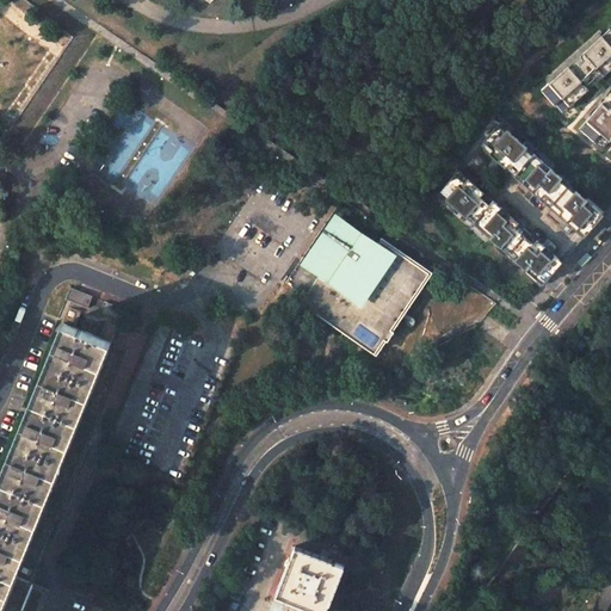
[(610,28),(542,88),(555,103),(563,96),(571,104),(610,67),(610,28)]
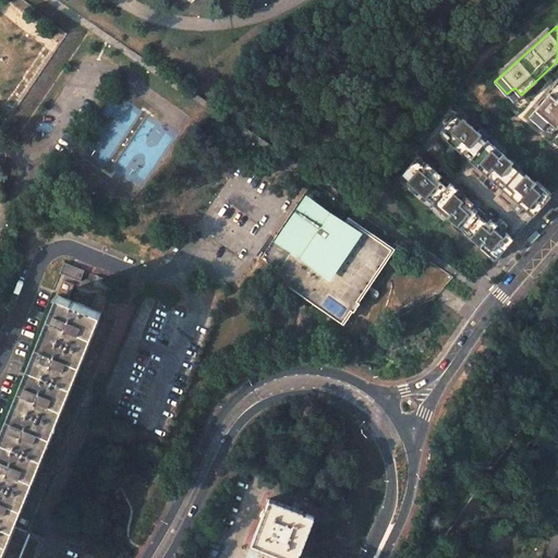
[(557,83),(530,117),(552,135),(557,126),(557,83)]
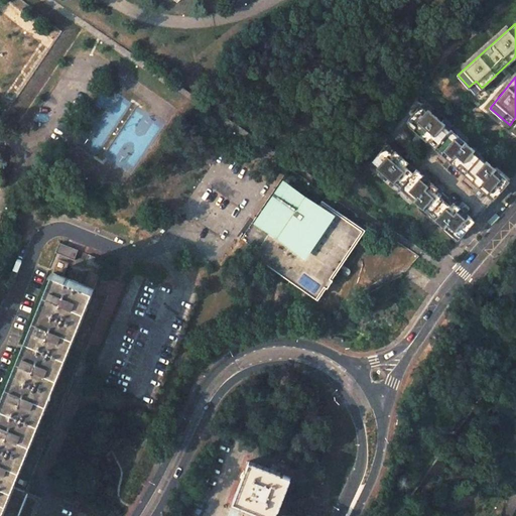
[(476,94),(482,88),(476,81),(469,87),(476,94)]
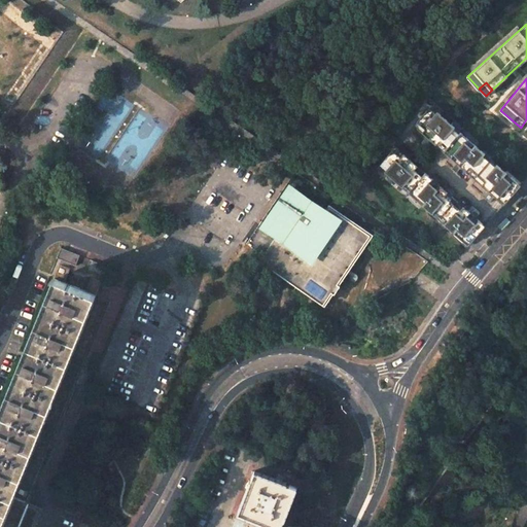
[(430,107),(379,167),(463,241),(469,234),(475,239),(510,198),(515,191),(510,186),(516,180),(430,107)]
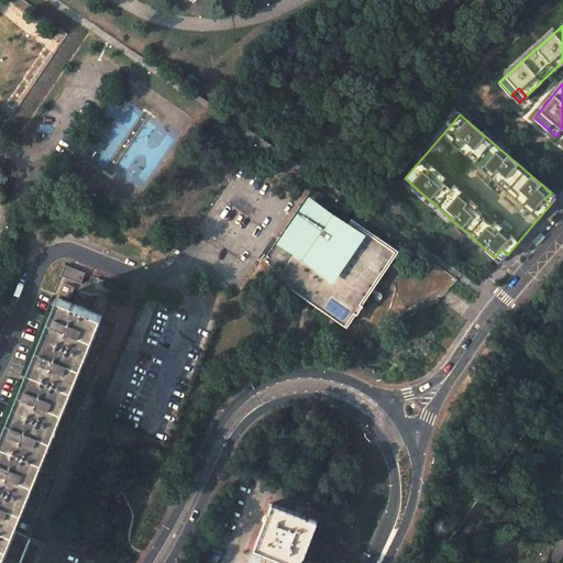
[(361,304),(396,251),(352,221),(344,232),(329,221),(330,219),(311,206),(287,242),(297,250),(278,277),(348,323),(354,312),(357,315),(363,306),(361,304)]
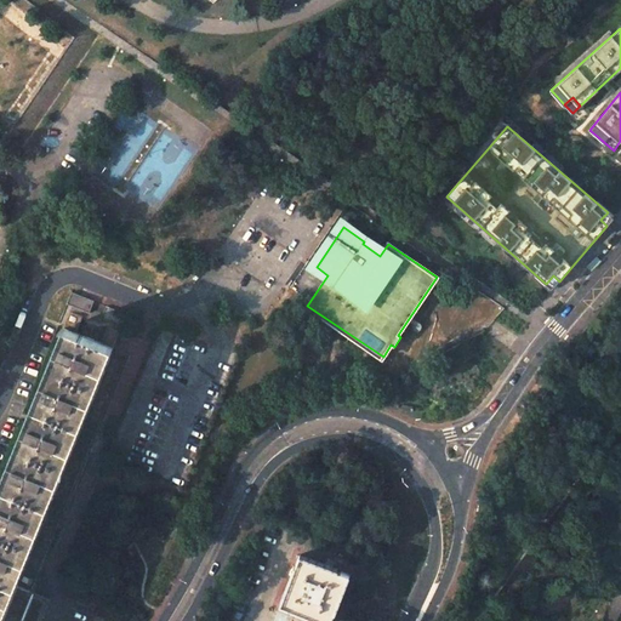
[(67,305),(89,313),(93,301),(72,292),(67,305)]
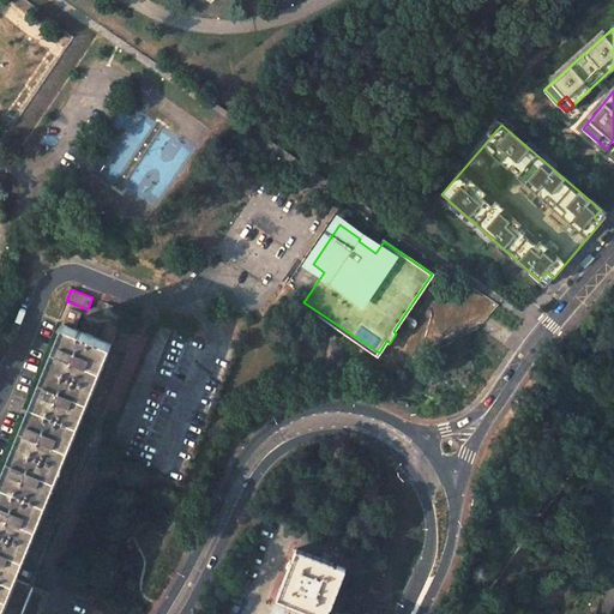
[(106,302),(101,314),(120,323),(125,311),(106,302)]
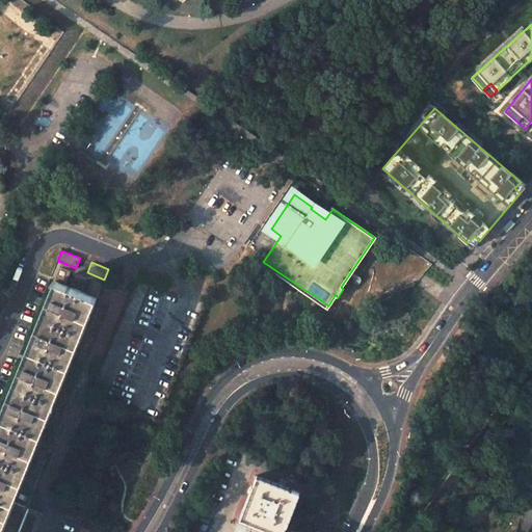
[(55,282),(64,286),(71,271),(61,267),(55,282)]
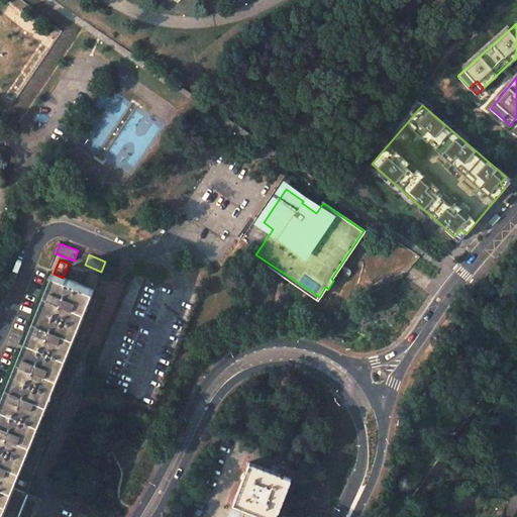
[(429,277),(432,273),(424,268),(421,272),(429,277)]
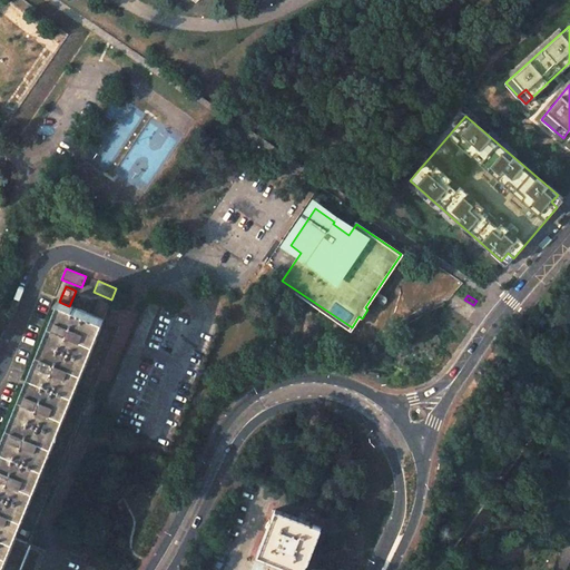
[(92,315),(102,318),(108,304),(98,300),(92,315)]
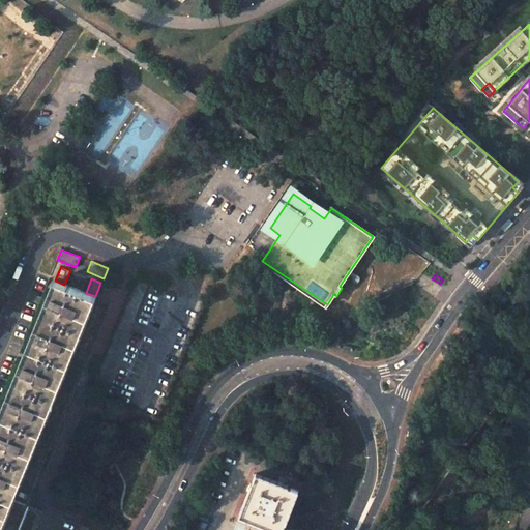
[(55,281),(41,315),(82,330),(95,296),(86,293),(64,285),(55,281)]
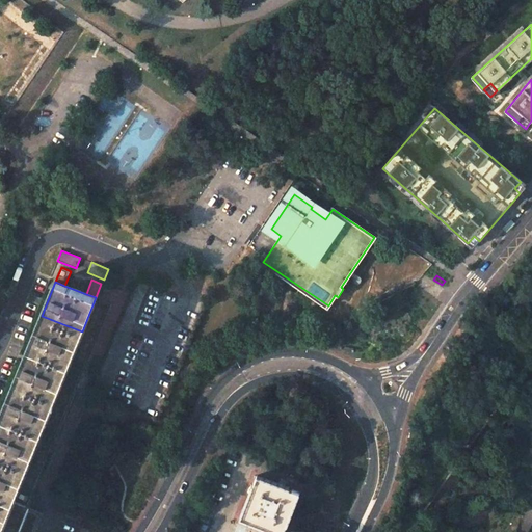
[(42,316),(28,350),(69,366),(82,331),(42,316)]
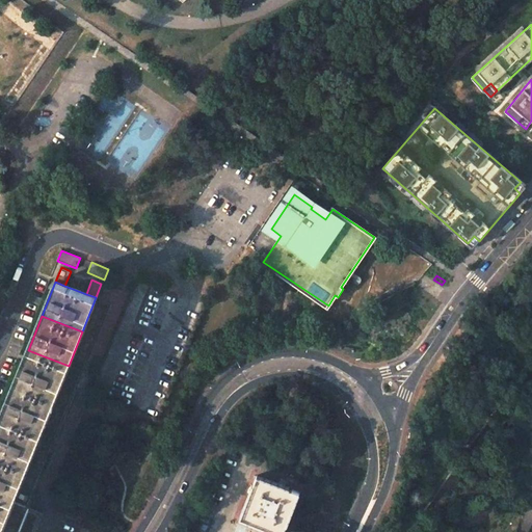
[(28,350),(15,383),(55,400),(69,366),(28,350)]
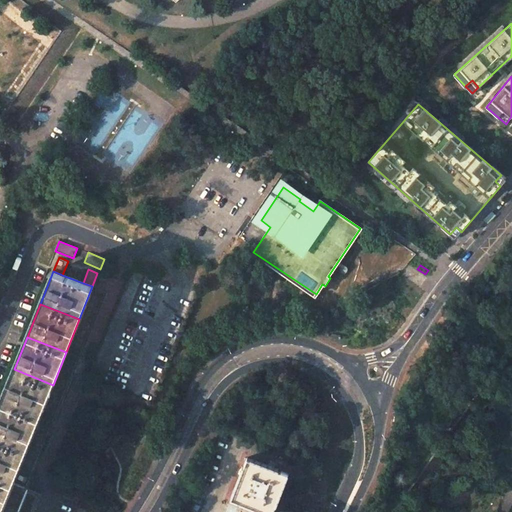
[(14,369),(1,402),(40,418),(53,385),(14,369)]
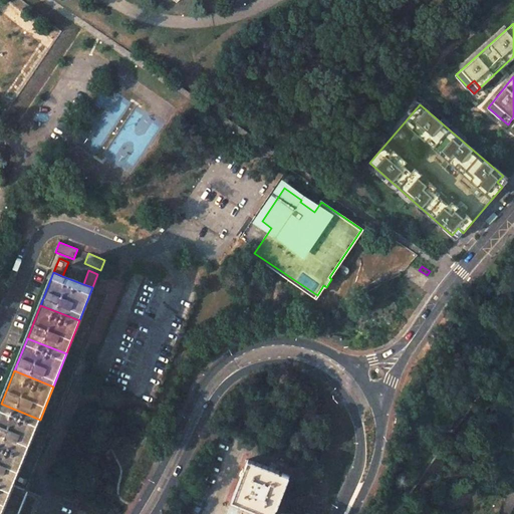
[(1,404),(0,406),(0,441),(26,452),(40,420),(1,404)]
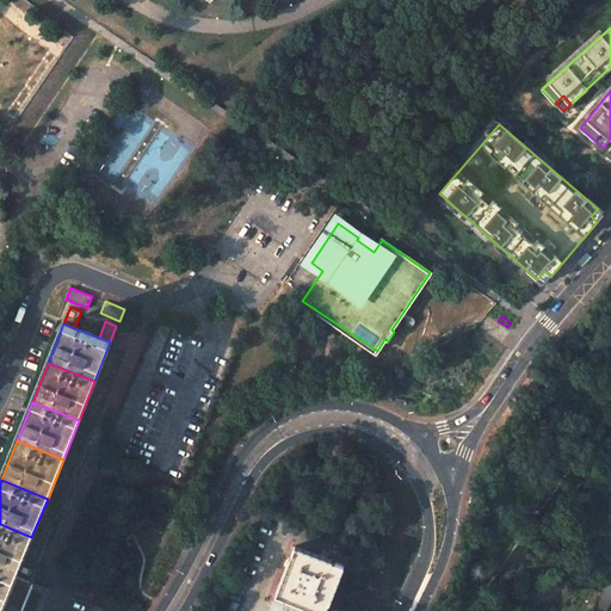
[(0,524),(0,569),(16,576),(31,537),(0,524)]
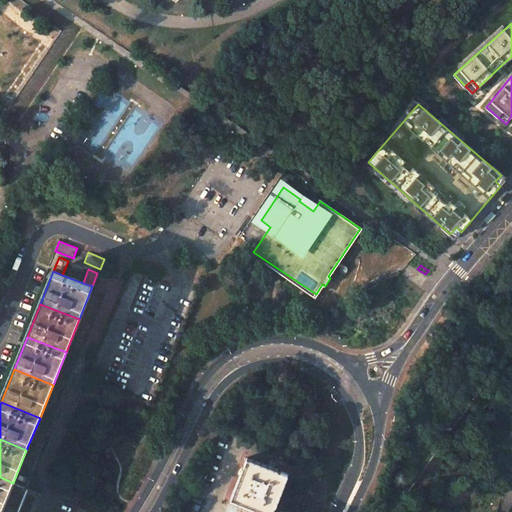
[(247,458),(231,499),(264,511),(273,511),(288,474),(267,466),(247,458)]
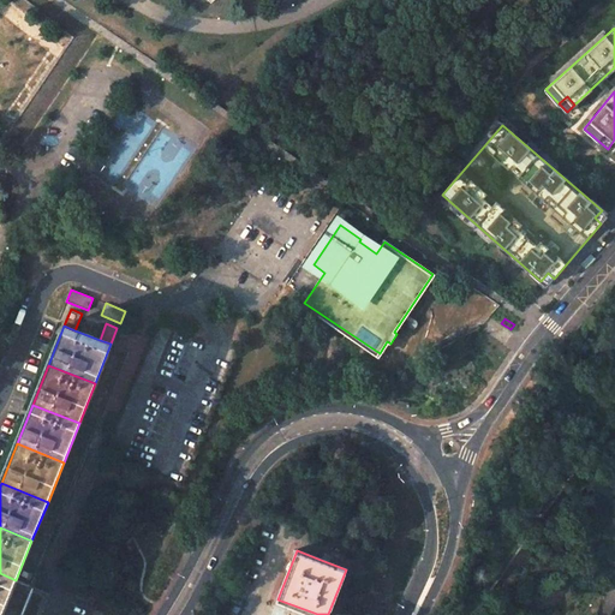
[(0,573),(0,614),(1,614),(16,580),(0,573)]
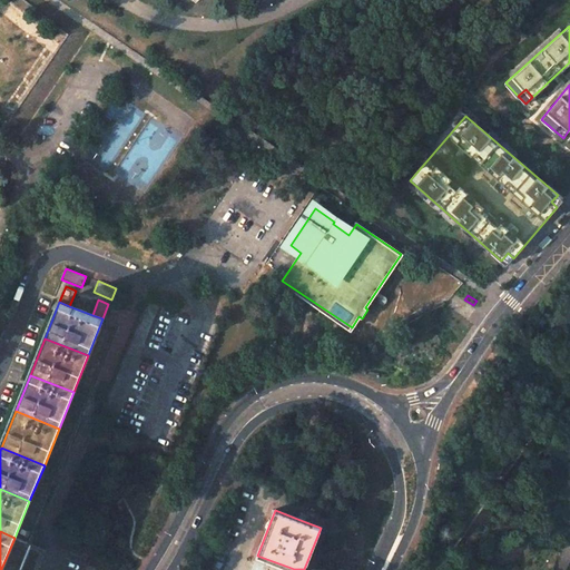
[(569,544),(563,540),(553,569),(554,569),(564,569),(569,562),(569,544)]
